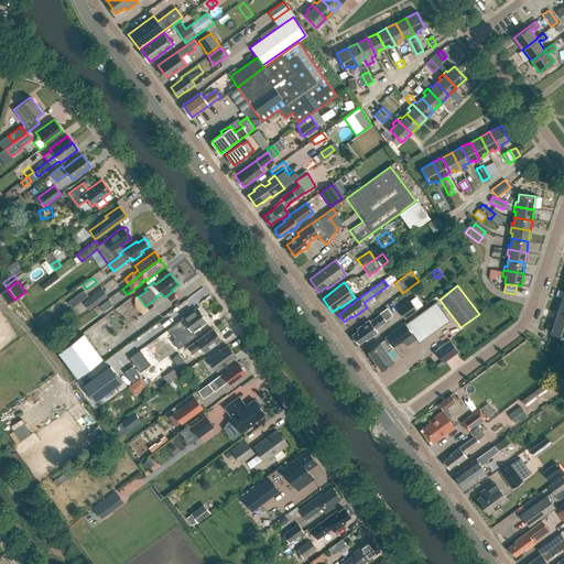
[(84,291),(67,303),(72,308),(88,295),(84,291)]
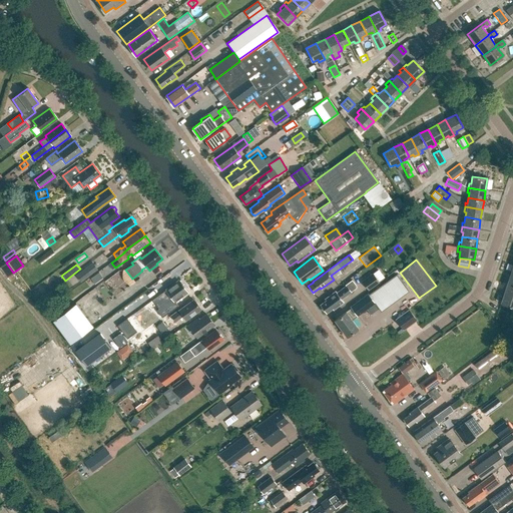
[(86,268),(75,276),(81,282),(91,274),(86,268)]
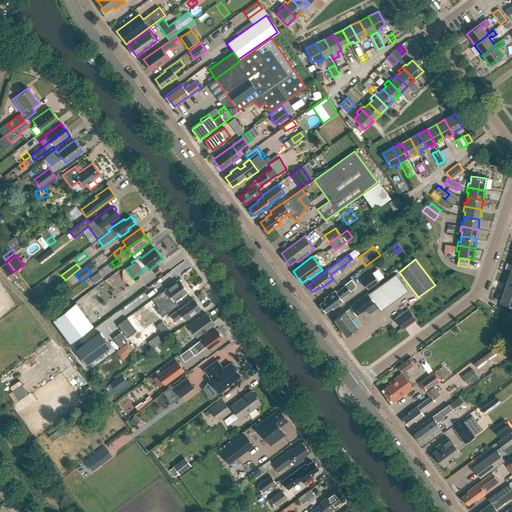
[(122,267),(103,281),(112,293),(131,280),(122,267)]
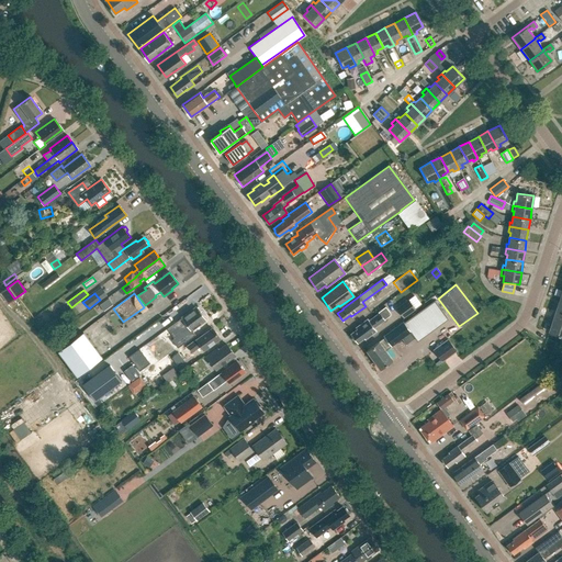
[(108,299),(97,303),(100,310),(111,305),(108,299)]
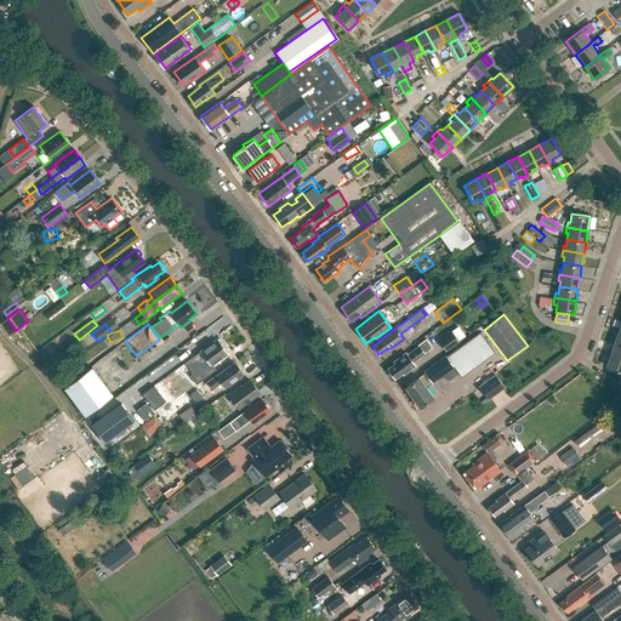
[(451,330),(438,341),(445,352),(459,341),(451,330)]
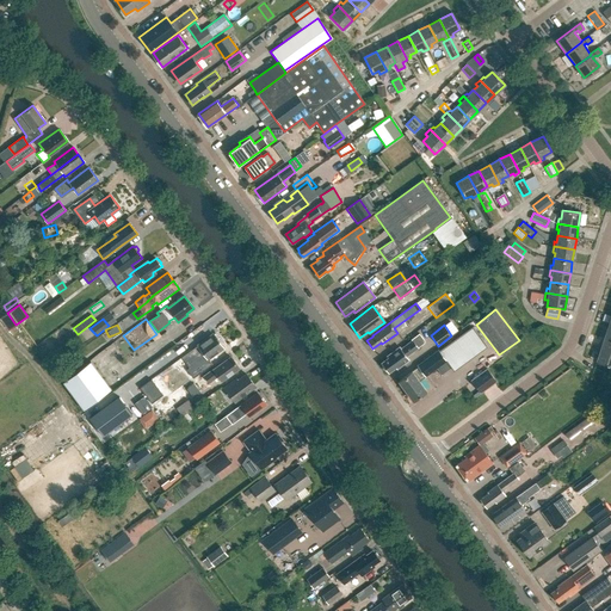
[(438,351),(450,368),(452,371),(486,347),(471,327),(438,351)]
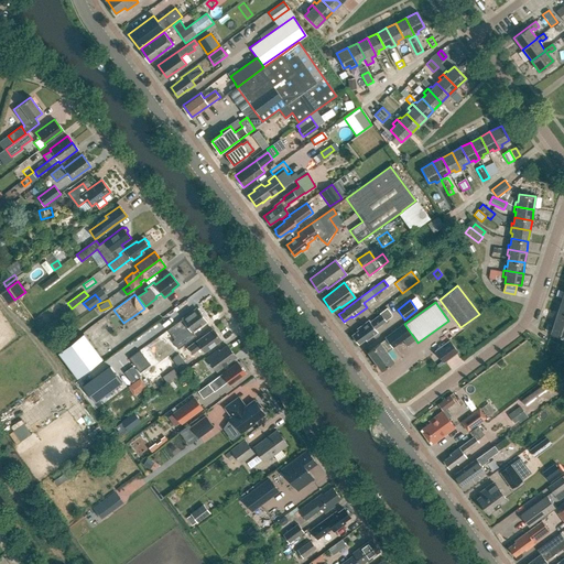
[(355,342),(357,342),(358,344),(367,337),(368,338),(377,333),(375,329),(386,322),(384,322),(391,317),(391,315),(387,307),(379,314),(380,315),(369,323),(368,321),(357,329),(358,332),(353,335),(354,337),(354,339),(355,342)]
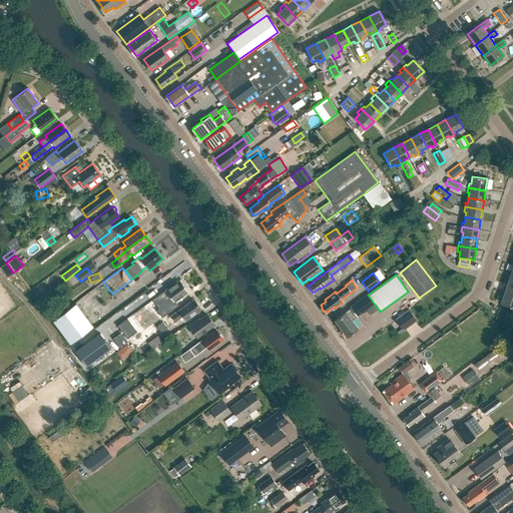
[(166,292),(160,296),(167,305),(165,307),(169,312),(177,306),(175,302),(187,293),(178,281),(165,290),(166,292)]
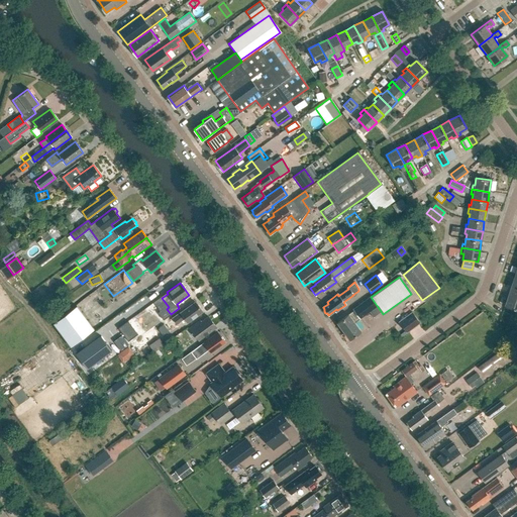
[(516,286),(511,284),(508,294),(516,296),(516,286)]
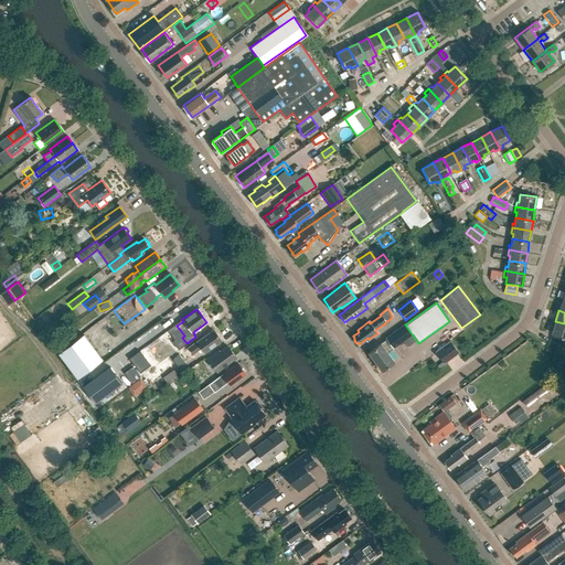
[(564,323),(555,321),(551,333),(564,338),(564,323)]
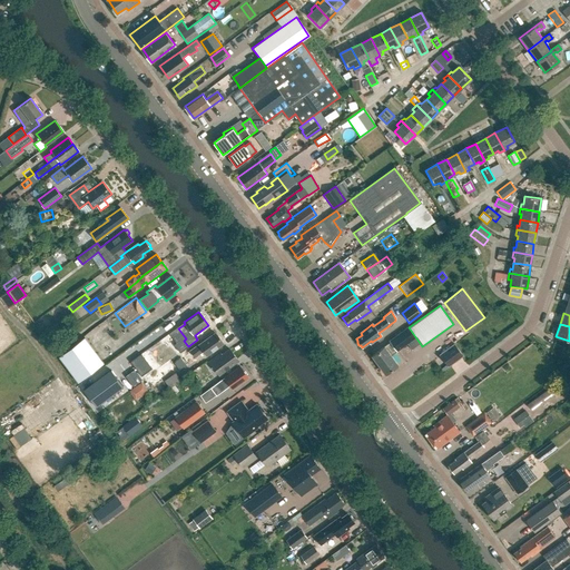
[(397,365),(391,356),(396,352),(406,344),(411,350),(420,343),(409,327),(408,326),(389,341),(390,343),(384,347),(383,346),(371,356),(384,374),(397,365)]
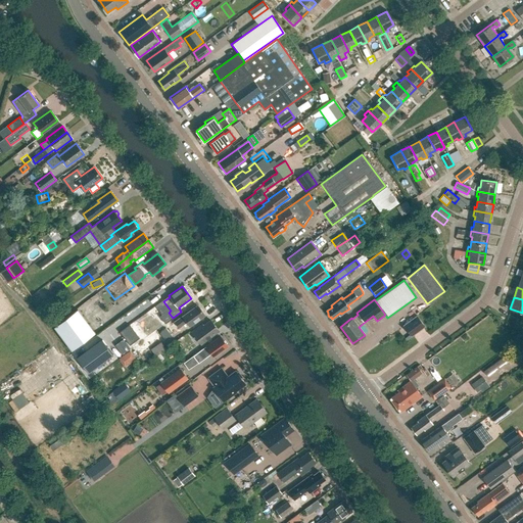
[(190,326),(205,316),(197,305),(175,322),(179,328),(187,322),(190,326)]
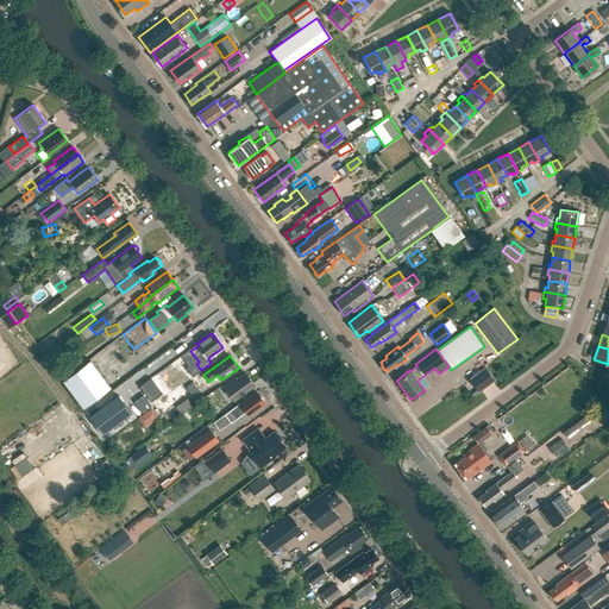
[(63,382),(83,409),(111,388),(90,360),(63,382)]
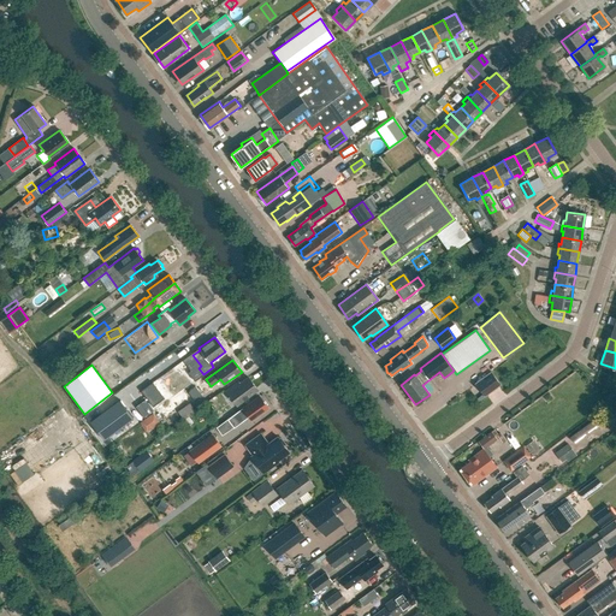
[(184,378),(178,368),(173,372),(179,381),(182,385),(189,380),(190,381),(197,377),(194,371),(187,375),(187,377),(184,378)]
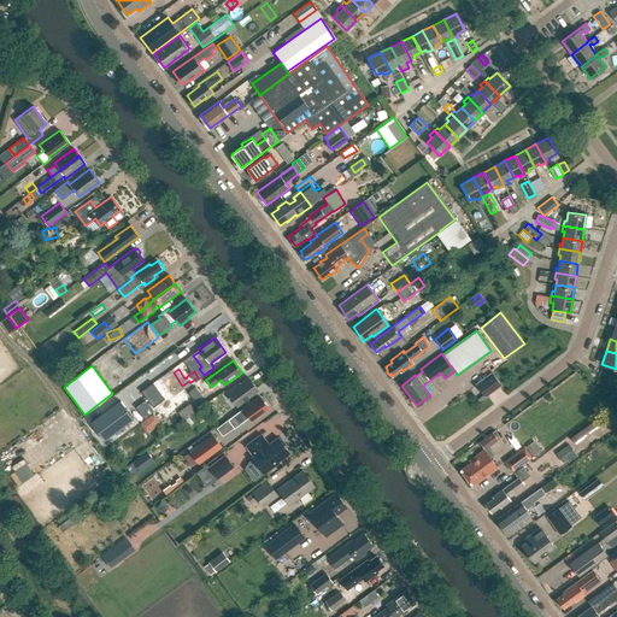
[(492,372),(476,385),(485,397),(500,385),(492,372)]
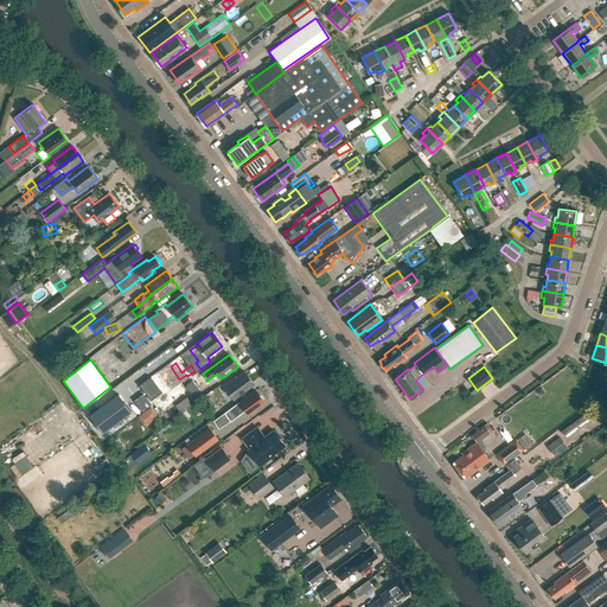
[(234,398),(254,384),(244,372),(234,381),(232,378),(223,385),(234,398)]
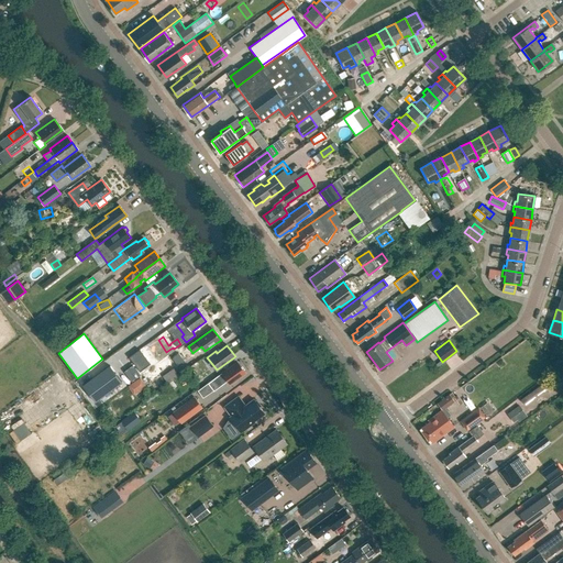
[(178,365),(185,361),(179,353),(173,357),(178,365)]
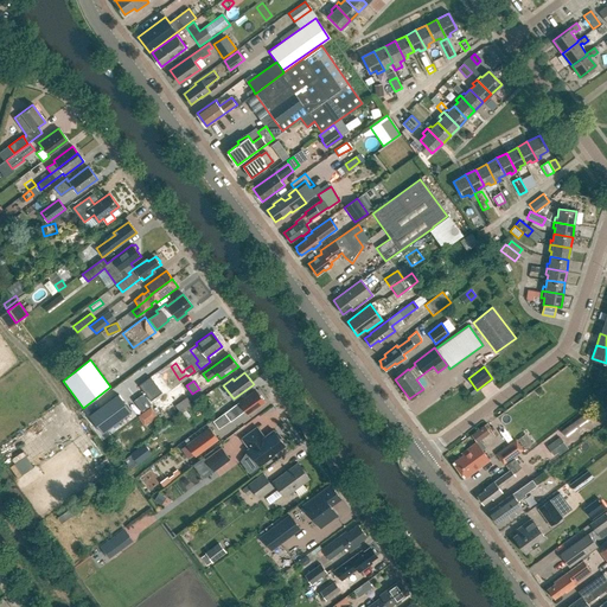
[(210,411),(223,403),(213,390),(202,398),(210,411)]
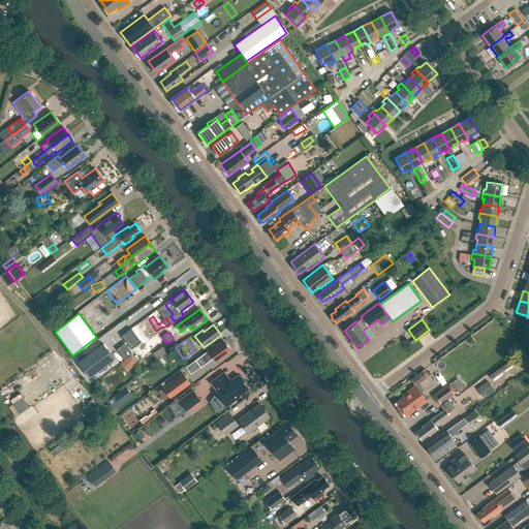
[(216,361),(230,351),(223,340),(205,353),(196,360),(200,367),(214,358),(216,361)]
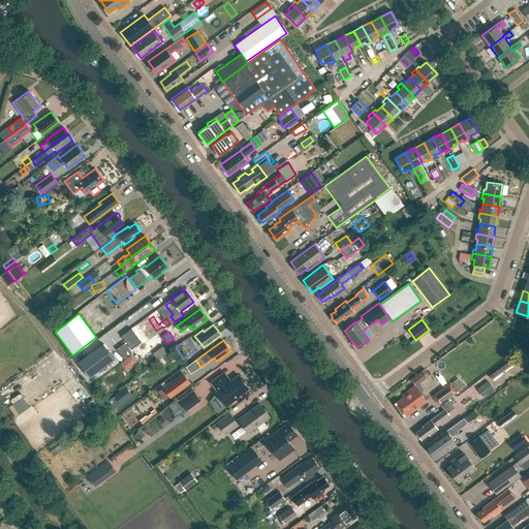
[(158,361),(168,353),(163,346),(153,353),(158,361)]
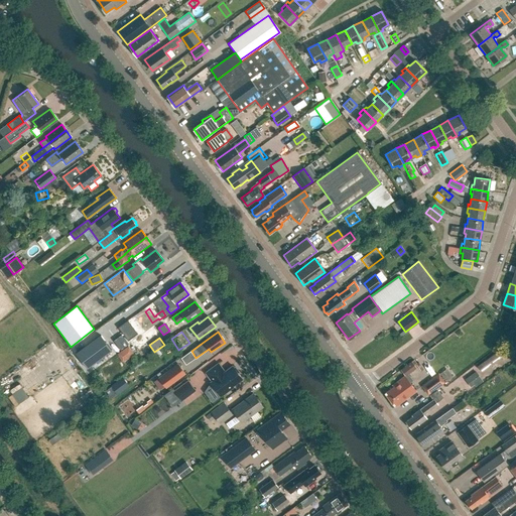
[(122,362),(133,354),(128,347),(117,354),(122,362)]
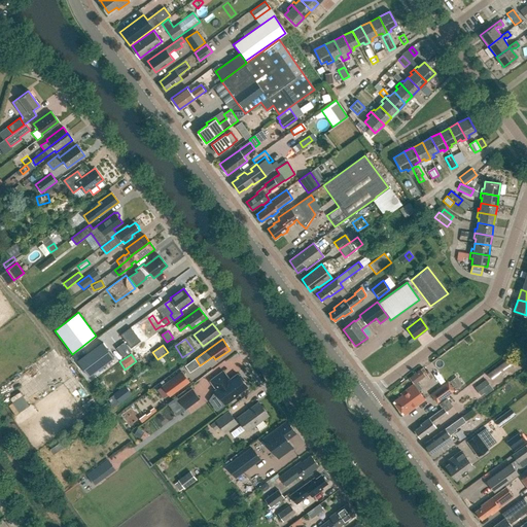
[(510,358),(487,375),(490,379),(513,362),(510,358)]
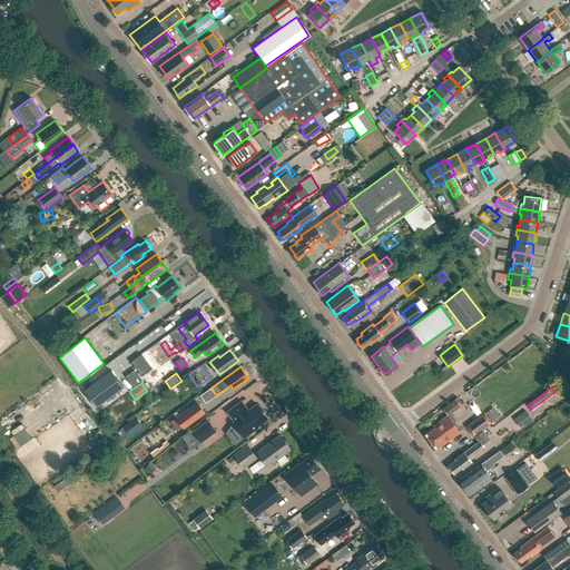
[(184,429),(206,413),(197,401),(175,416),(184,429)]
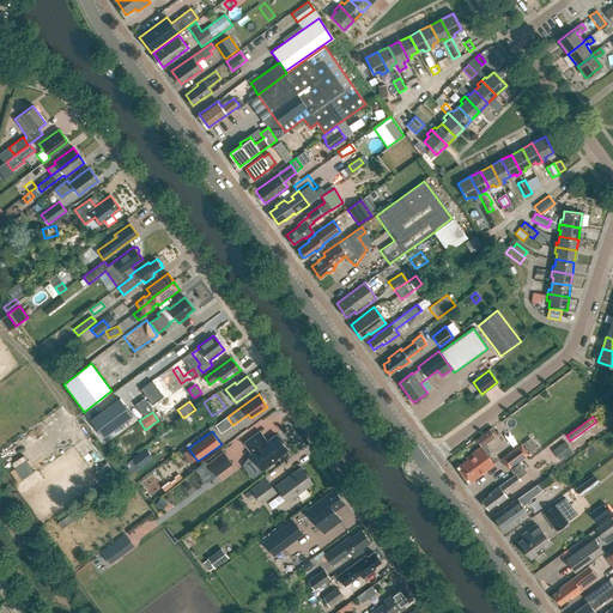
[(277,459),(289,450),(283,443),(284,442),(280,437),(278,436),(277,435),(267,441),(260,431),(244,443),(252,453),(250,454),(262,471),(278,460),(277,459)]
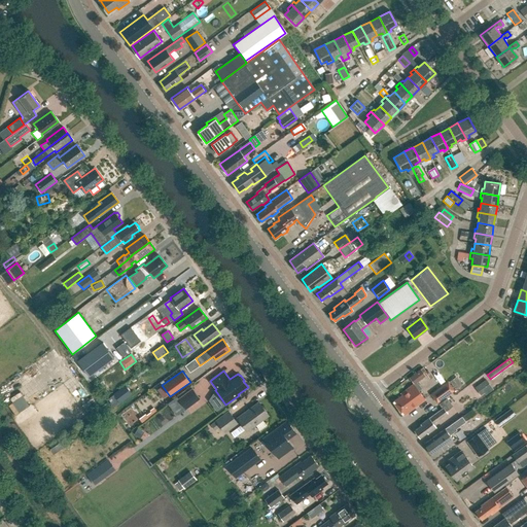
[(462,385),(456,377),(449,382),(455,390),(462,385)]
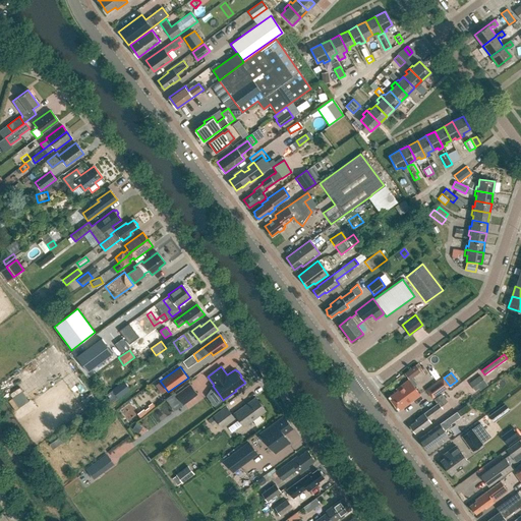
[(105,391),(110,387),(102,374),(96,380),(105,391)]
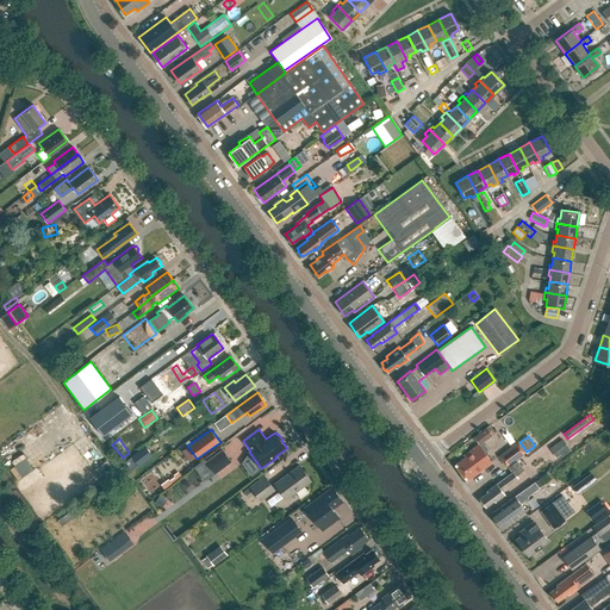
[(562,439),(549,448),(556,459),(570,449),(562,439)]
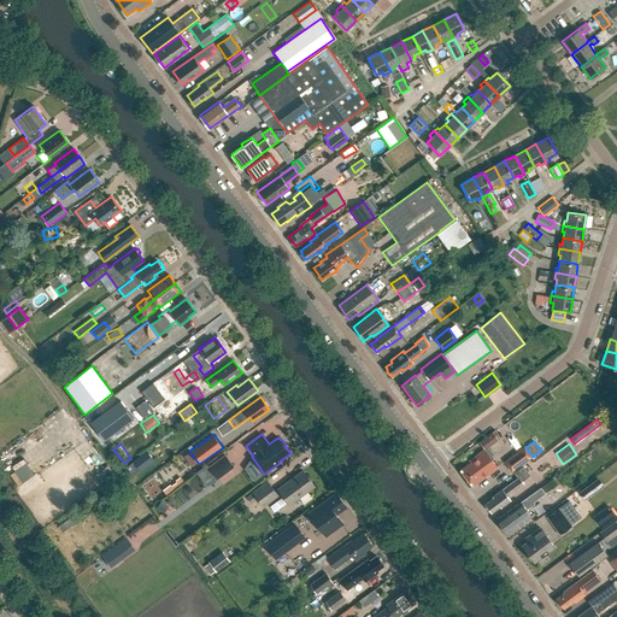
[(522,464),(532,458),(523,447),(503,462),(511,472),(513,470),(522,464)]
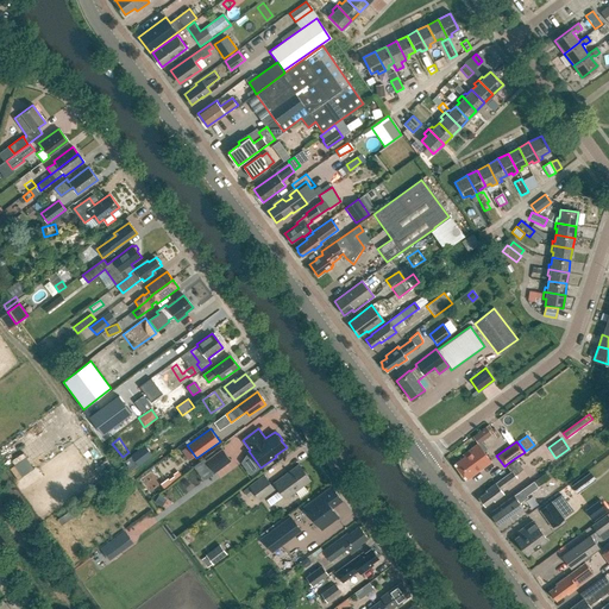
[(477,472),(490,463),(477,444),(463,453),(465,457),(454,464),(464,478),(475,470),(477,472)]
